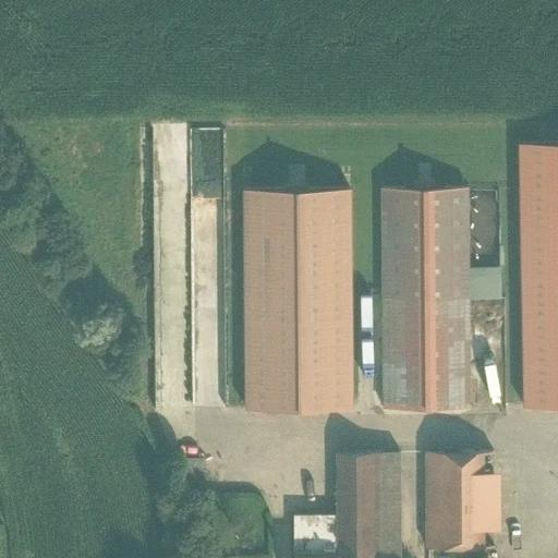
[(557,143),(525,143),(525,407),(557,407),(557,143)]
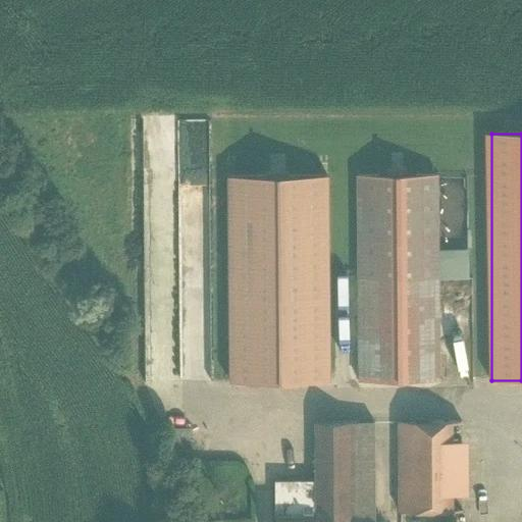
[(356,174),(356,276),(357,380),(437,380),(437,276),(438,174),(356,174)]
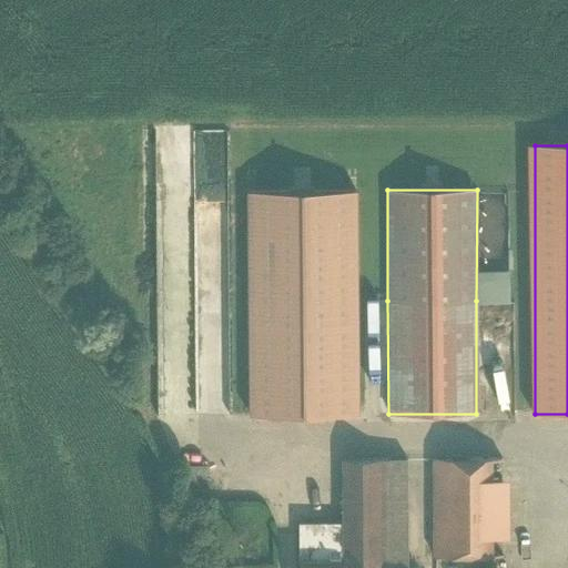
[(249,415),(357,415),(356,193),(246,193),(249,415)]
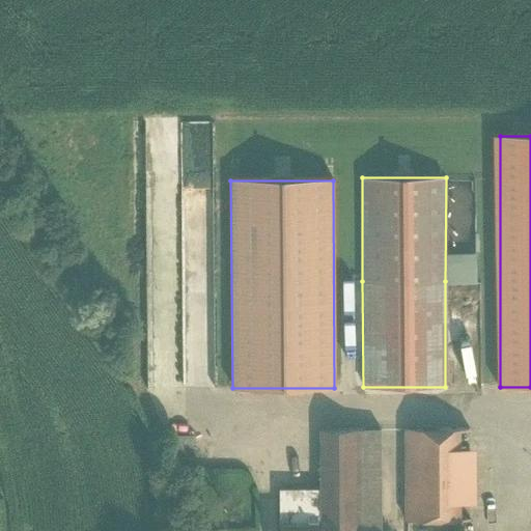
[(183,387),(213,386),(211,254),(200,254),(195,273),(186,270),(186,257),(157,258),(154,270),(154,275),(144,309),(144,313),(152,313),(152,325),(186,324),(186,342),(130,343),(177,357),(152,357),(152,374),(164,374),(166,367),(182,367),(183,387)]
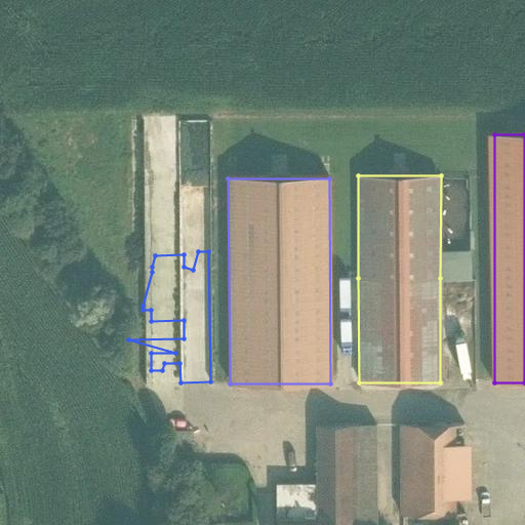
[(301,484),(276,485),(276,524),(317,524),(375,524),(375,426),(315,426),(315,505),(309,505),(309,521),(303,521),(301,484)]
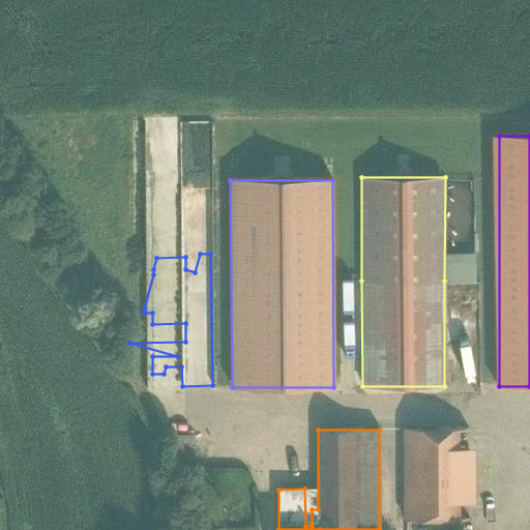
[(468,430),(404,430),(404,519),(468,519),(468,430)]
